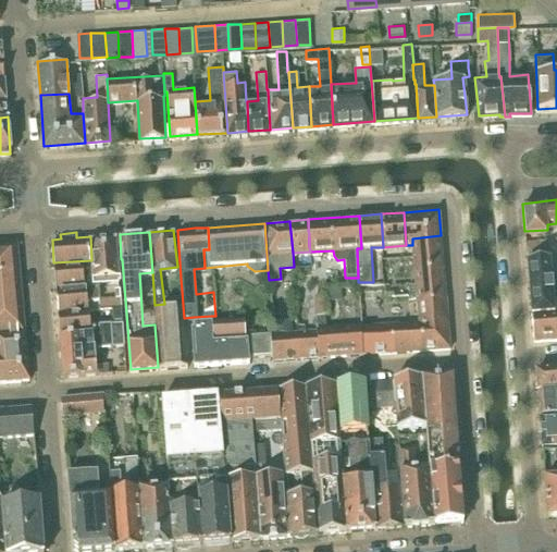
[(90,236),(91,260),(93,274),(109,273),(109,279),(119,278),(115,235),(90,236)]
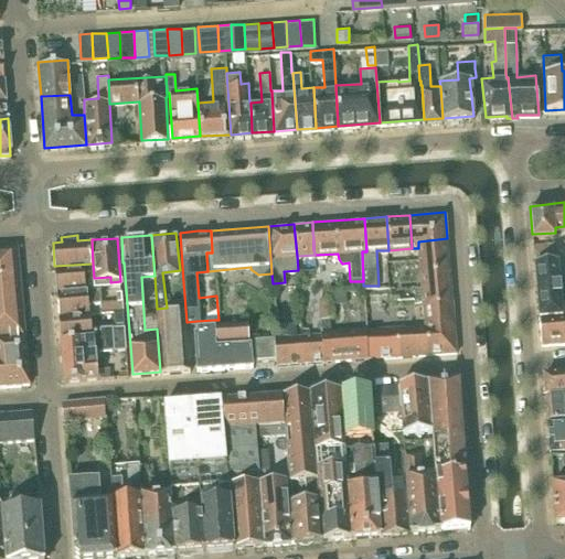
[(422,302),(452,300),(449,268),(447,238),(418,242),(418,248),(422,302)]
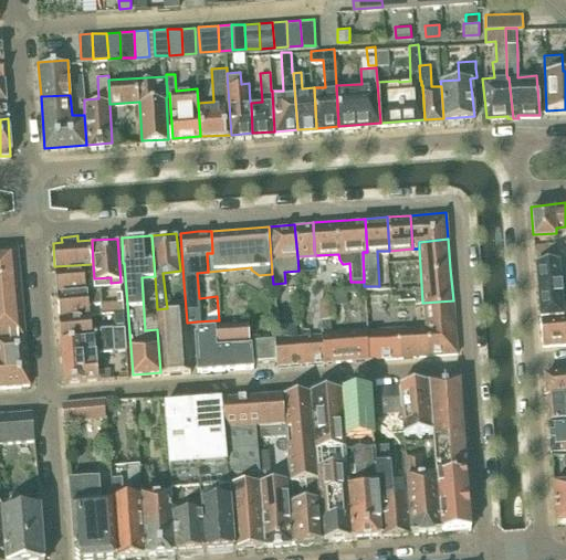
[(557,241),(534,243),(536,257),(558,255),(557,241)]
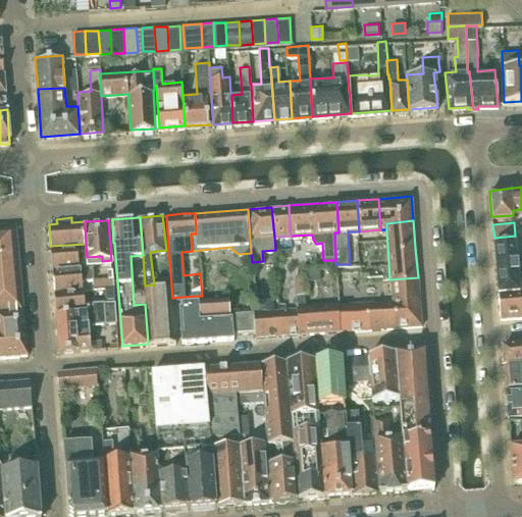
[(0,355),(28,353),(15,226),(0,227),(0,355)]
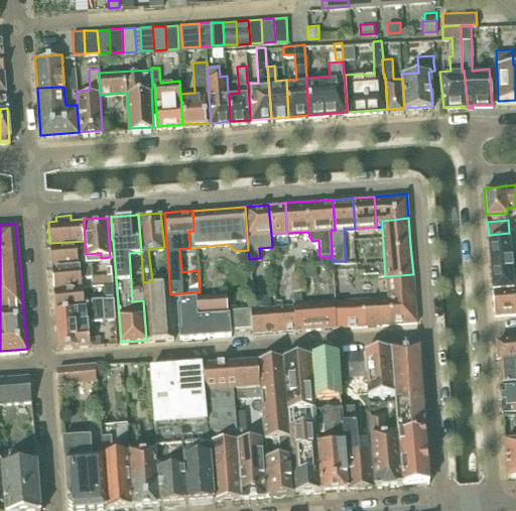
[(489,238),(493,287),(514,286),(513,277),(515,276),(515,268),(512,268),(510,245),(515,244),(515,232),(508,233),(509,236),(489,238)]
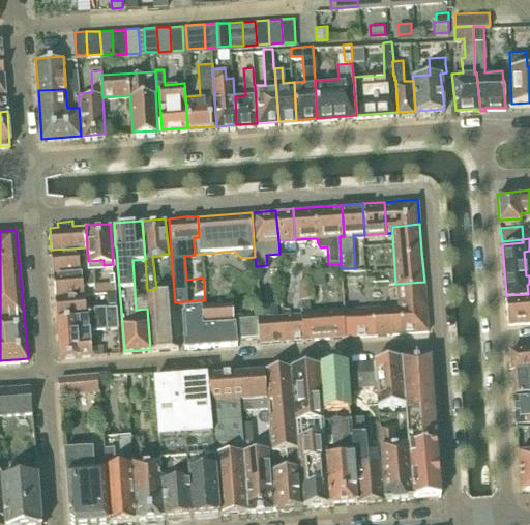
[(88,271),(88,261),(87,248),(51,250),(53,273),(88,271)]
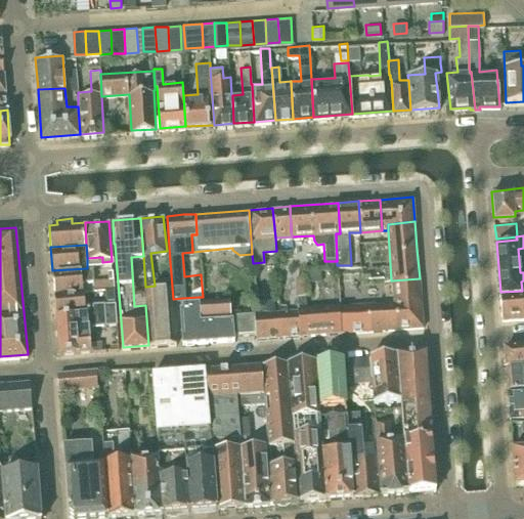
[(334,265),(306,266),(307,279),(334,278),(334,265)]
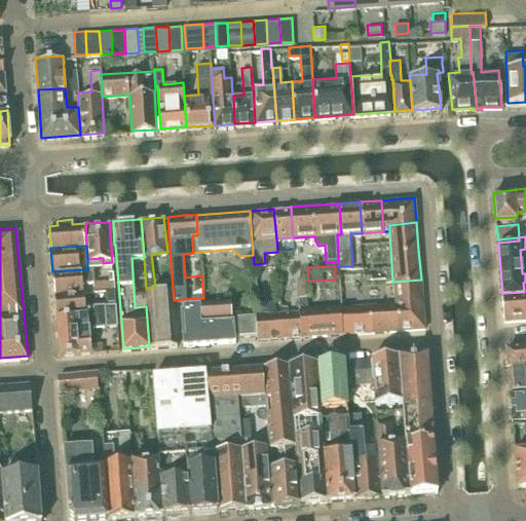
[(54,293),(84,290),(82,282),(94,281),(92,268),(87,269),(52,271),(54,293)]
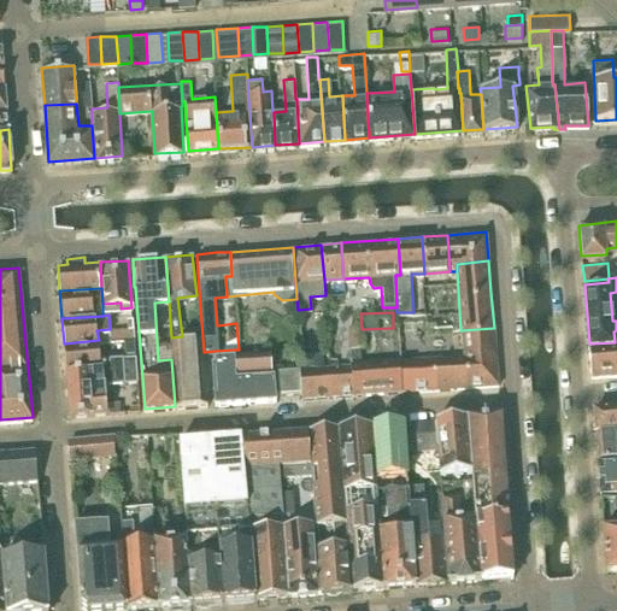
[(189,323),(191,339),(203,338),(201,322),(189,323)]
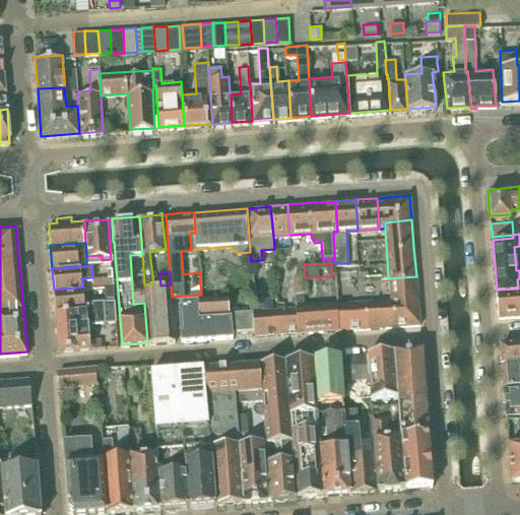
[(295,293),(304,292),(302,271),(294,272),(295,293)]
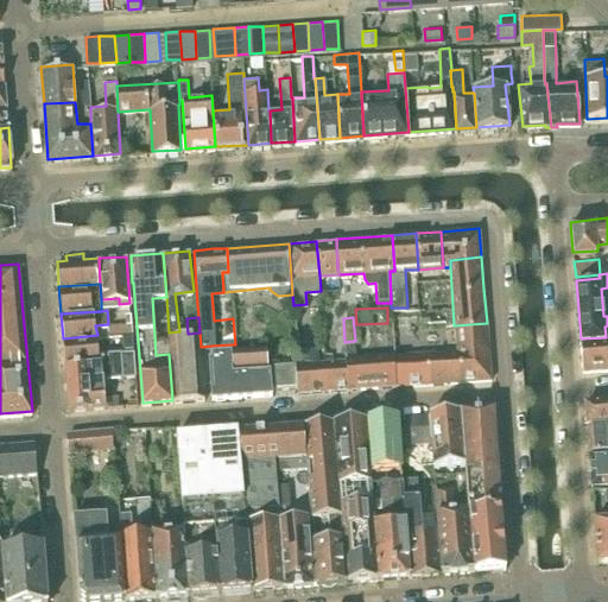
[(133,346),(132,321),(109,323),(109,335),(121,334),(122,347),(133,346)]
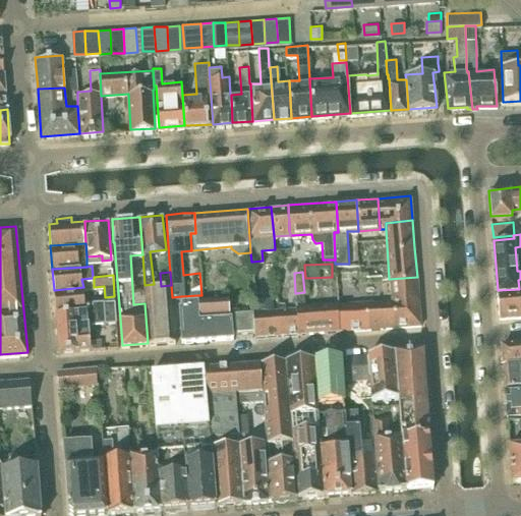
[(390,298),(394,325),(420,323),(417,277),(389,279),(390,298)]
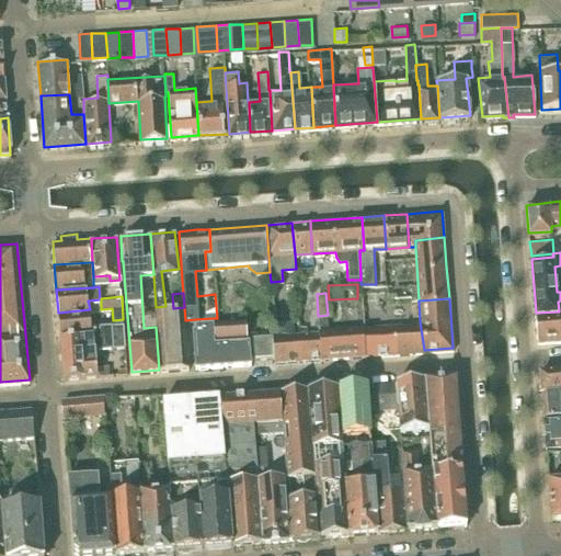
[(274,307),(275,320),(297,319),(296,306),(274,307)]
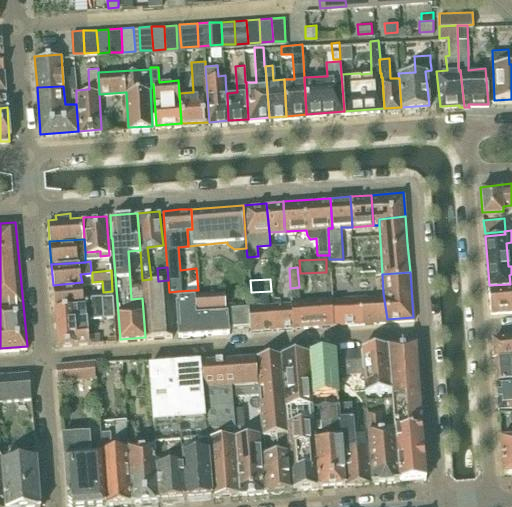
[(142,282),(146,337),(172,335),(169,292),(168,280),(158,281),(142,282)]
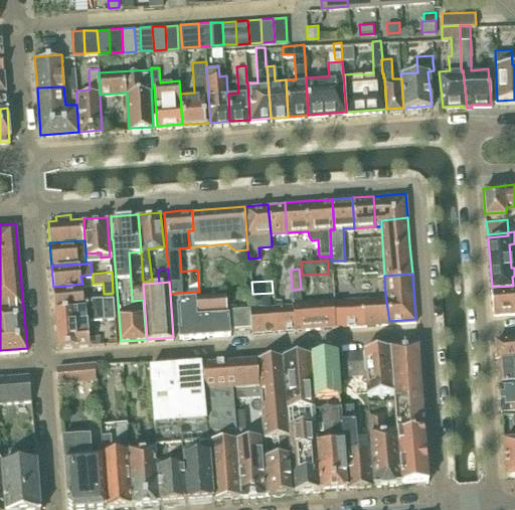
[(53,287),(55,308),(84,305),(84,301),(82,284),(53,287)]
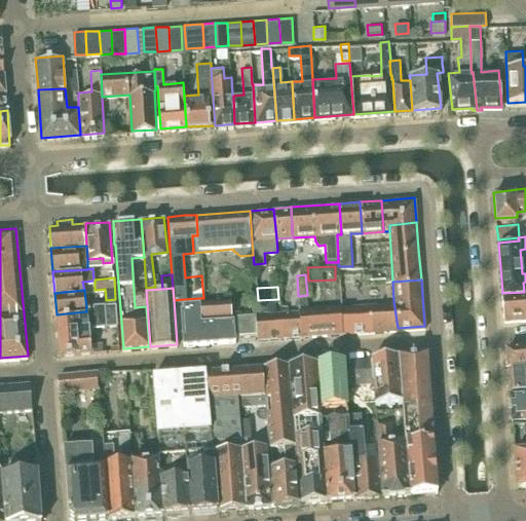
[(525,318),(525,292),(524,292),(502,293),(503,320),(525,318)]
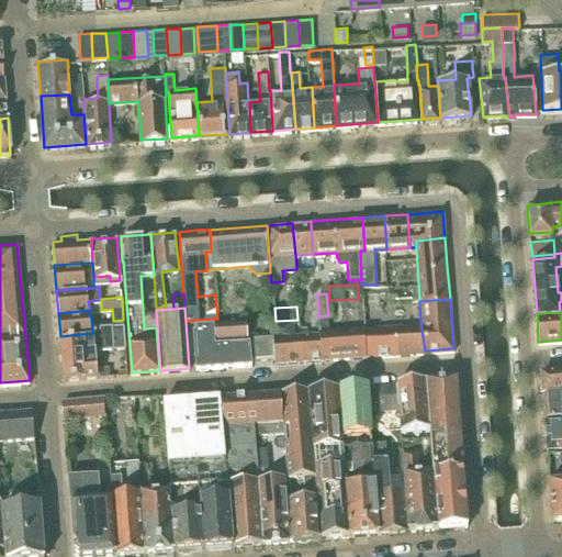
[(322,358),(366,355),(363,326),(328,329),(328,315),(318,316),(319,332),(322,358)]
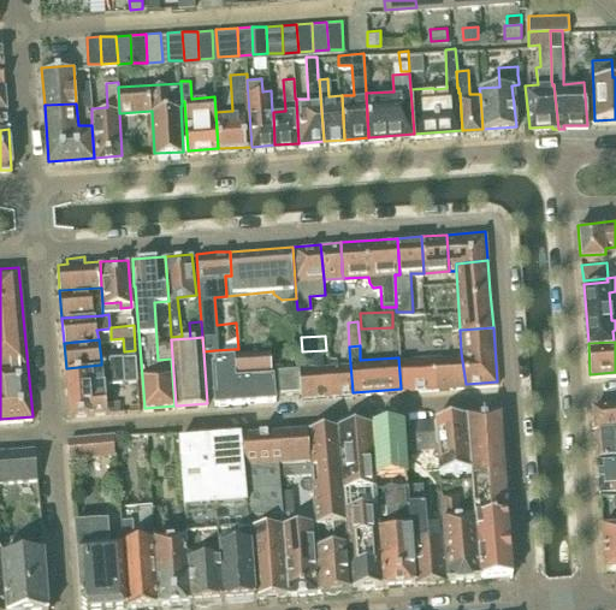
[(214,402),(276,398),(273,373),(235,377),(234,349),(214,350),(215,361),(212,361),(214,402)]
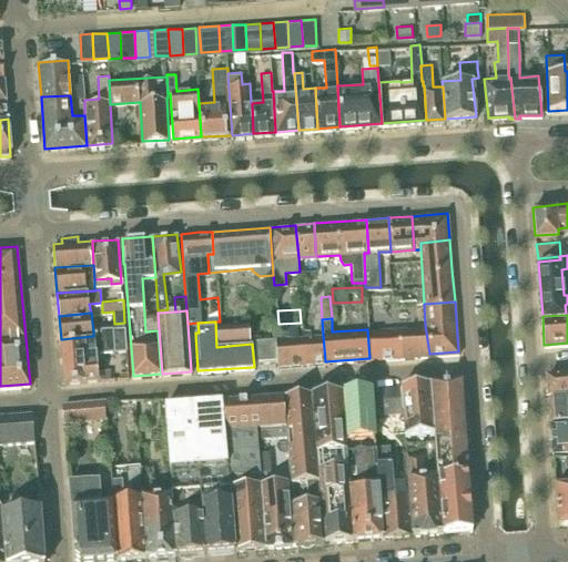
[(216,347),(252,344),(252,338),(251,324),(220,326),(220,322),(215,322),(216,347)]
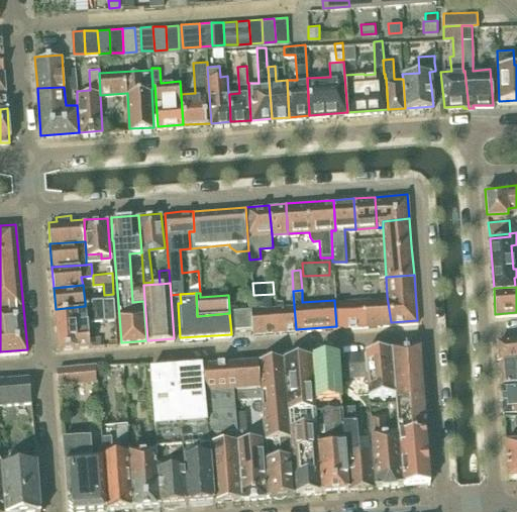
[(364,298),(366,324),(391,322),(387,296),(364,298)]
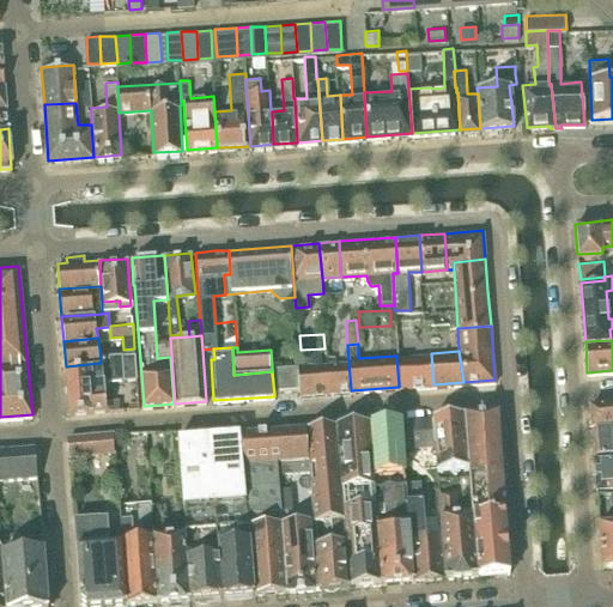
[(70,412),(92,410),(120,407),(119,396),(110,396),(109,380),(137,378),(135,352),(108,354),(109,358),(101,358),(101,363),(66,366),(70,412)]
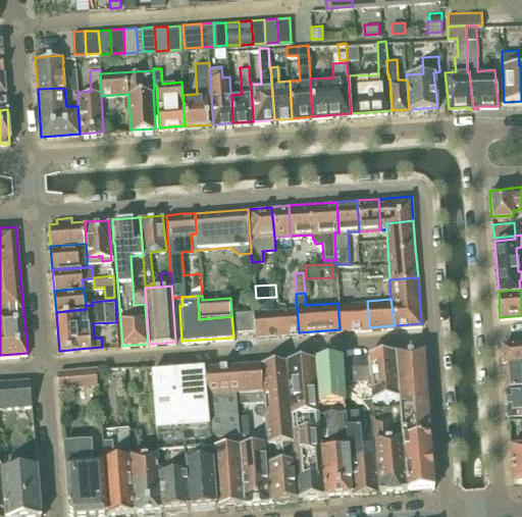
[(369,327),(367,301),(337,303),(340,329),(369,327)]
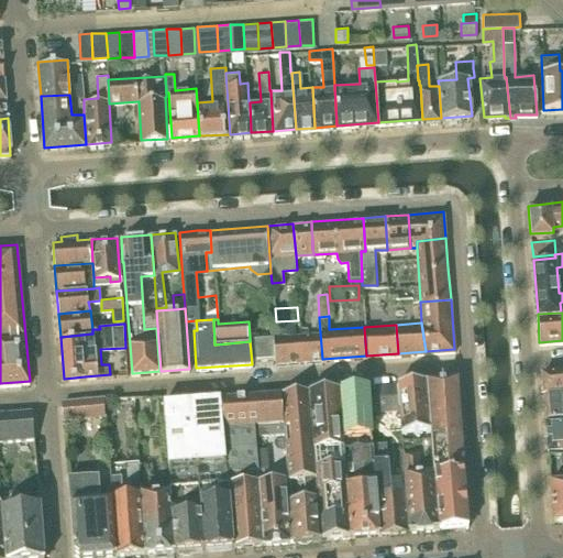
[(308,334),(310,360),(322,359),(320,332),(308,334)]
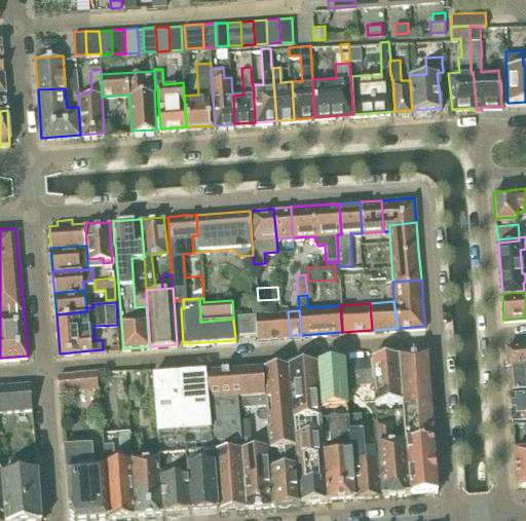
[(277,312),(279,336),(290,336),(288,311),(277,312)]
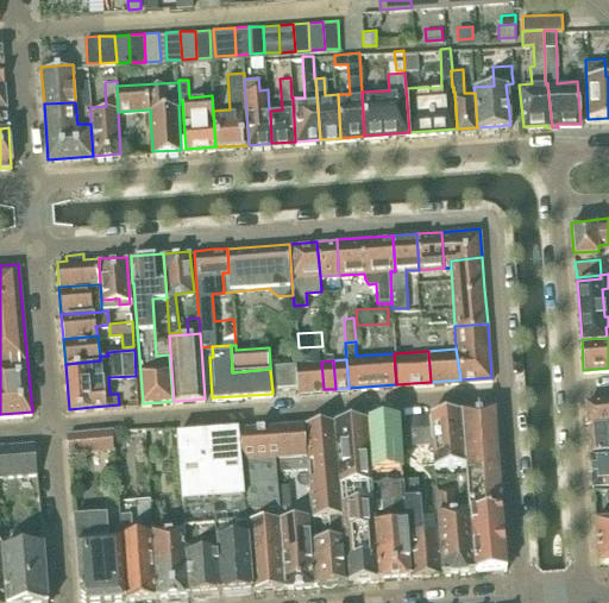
[(324,389),(321,362),(309,363),(312,390),(324,389)]
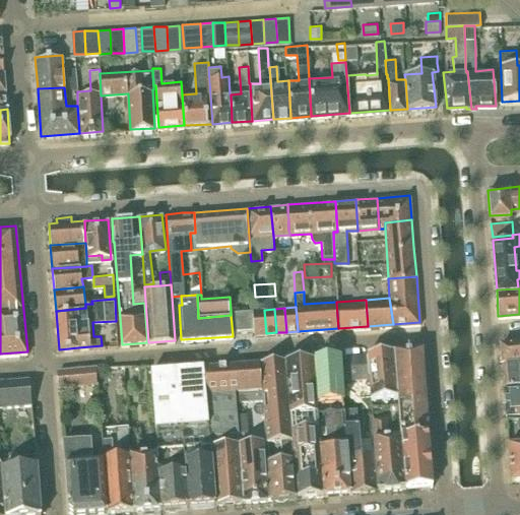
[(235,330),(254,329),(254,310),(233,312),(235,330)]
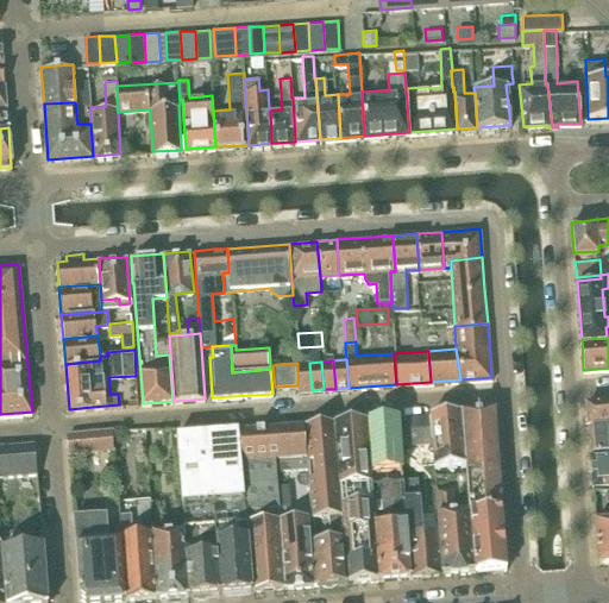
[(297,363),(297,385),(299,391),(312,390),(309,363),(299,363),(297,363)]
